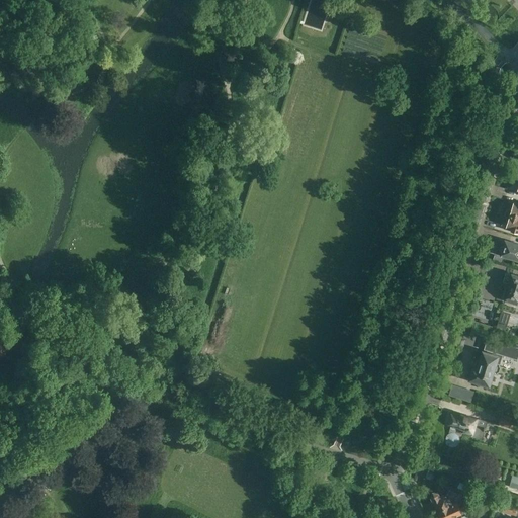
[(517,217),(510,214),(506,228),(509,229),(509,230),(517,233),(517,217)]
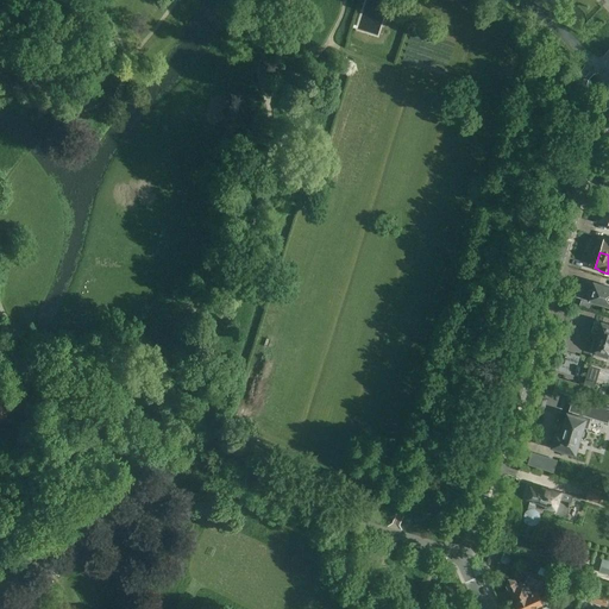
[(589,289),(586,296),(589,297),(589,300),(608,306),(608,287),(594,282),(591,290),(589,289)]
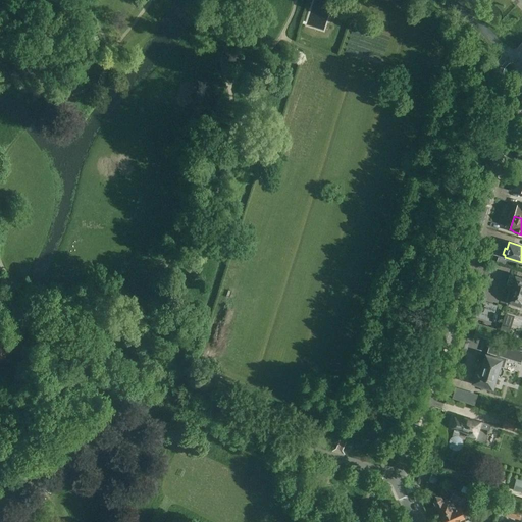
[(514,291),(511,301),(511,303),(521,306),(521,304),(521,277),(510,274),(507,283),(515,286),(513,291),(514,291)]
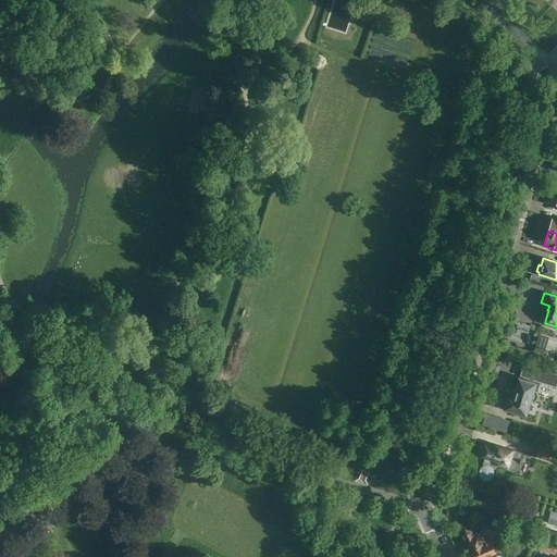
[(25,316),(25,317),(29,317),(35,311),(24,304),(21,310),(21,312),(22,313),(23,314),(24,316),(25,316)]
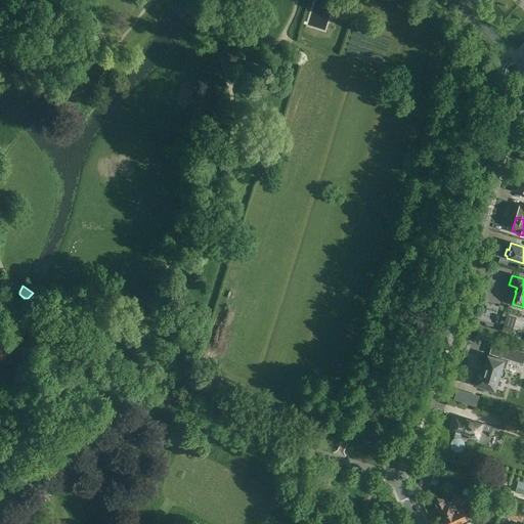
[(0,360),(0,361),(8,345),(0,340),(0,360)]
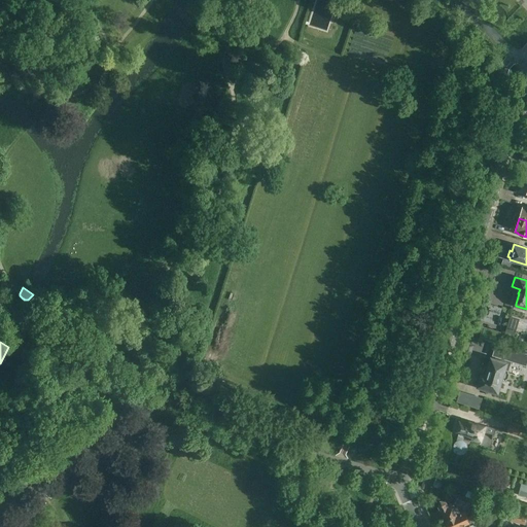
[(485,366),(483,374),(482,377),(480,378),(479,382),(479,384),(479,386),(490,389),(490,391),(493,392),(494,391),(497,392),(501,380),(505,381),(505,379),(507,378),(508,374),(508,372),(508,371),(508,370),(511,361),(526,365),(526,361),(526,353),(496,344),(492,355),(496,356),(495,359),(492,357),(489,367),(485,366)]
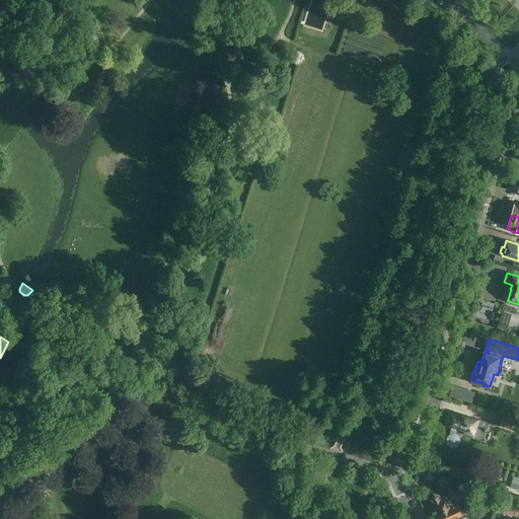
[(452,414),(448,424),(452,426),(448,435),(447,437),(446,442),(447,444),(448,446),(449,447),(452,448),(454,448),(456,447),(458,445),(459,443),(460,441),(460,439),(459,437),(457,435),(455,434),(457,427),(464,429),(463,433),(480,439),(483,437),(488,423),(462,414),(461,417),(452,414)]
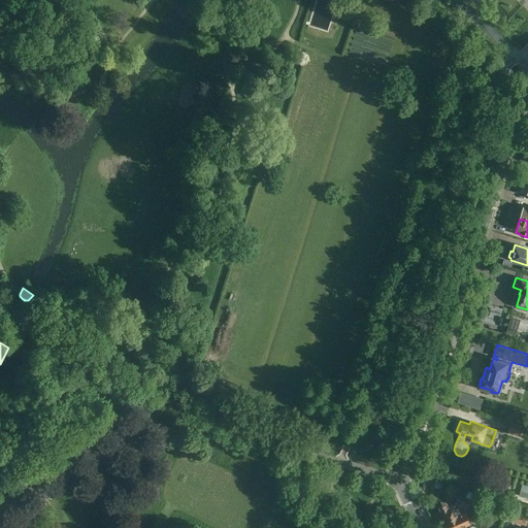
[(512,421),(507,432),(519,436),(523,426),(512,421)]
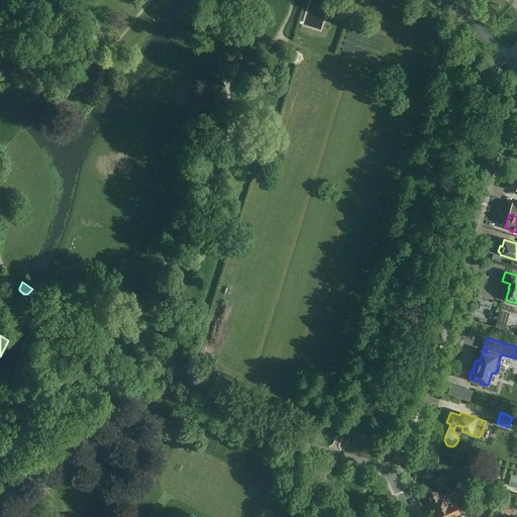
[(516,475),(512,474),(508,486),(516,488),(516,475)]
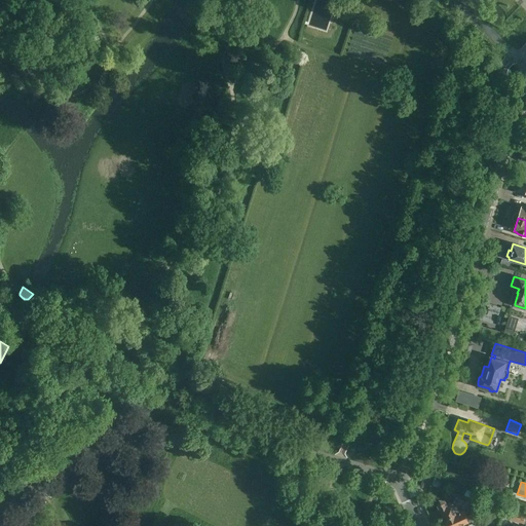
[(445,518),(464,510),(463,508),(464,505),(466,501),(458,498),(459,498),(455,496),(455,497),(456,497),(453,503),(451,503),(450,502),(447,503),(446,500),(440,498),(438,504),(440,508),(441,508),(445,518)]
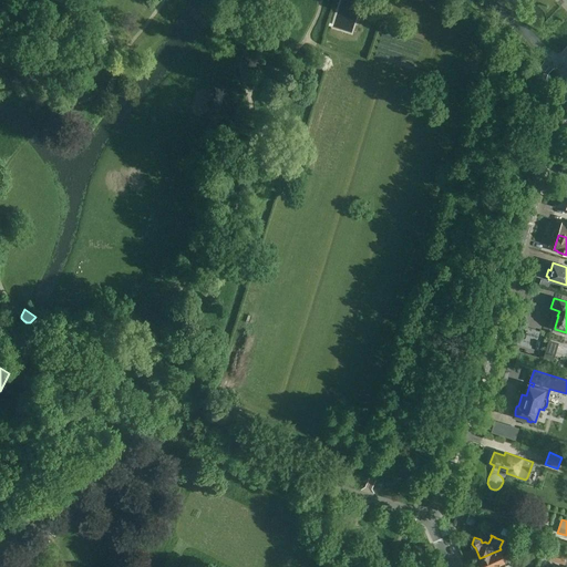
[(501,549),(480,558),(481,559),(480,562),(481,565),(483,565),(483,566),(493,566),(508,560),(508,562),(517,558),(514,553),(504,557),(501,549)]
